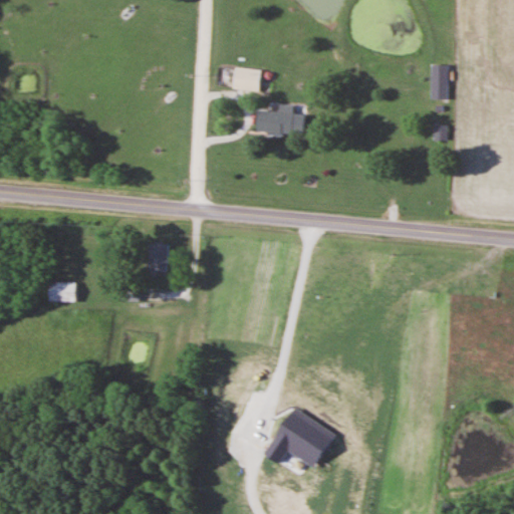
[(450,64),(433,64),(433,99),(450,99),(450,64)]
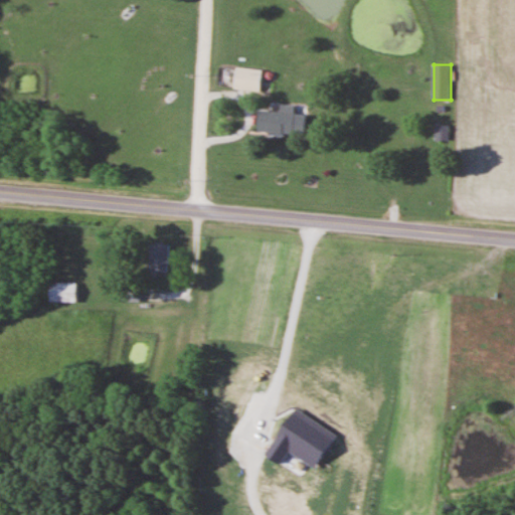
[(262,68),(236,68),(236,89),(262,89),(262,68)]
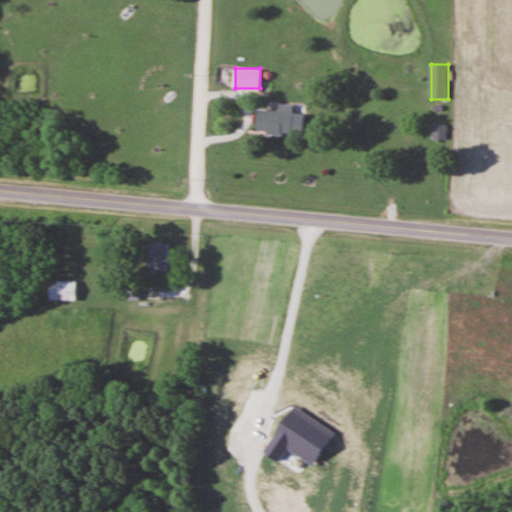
[(304,112),(257,111),(257,132),(304,133),(304,112)]
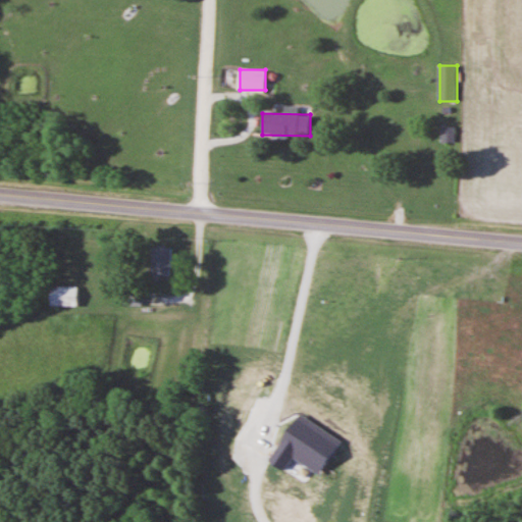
[(456,126),(442,126),(442,142),(456,142),(456,126)]
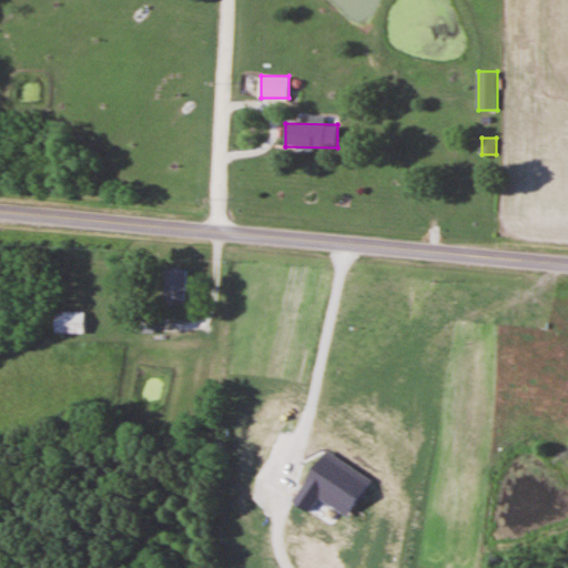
[(188,269),(168,269),(168,300),(188,300),(188,269)]
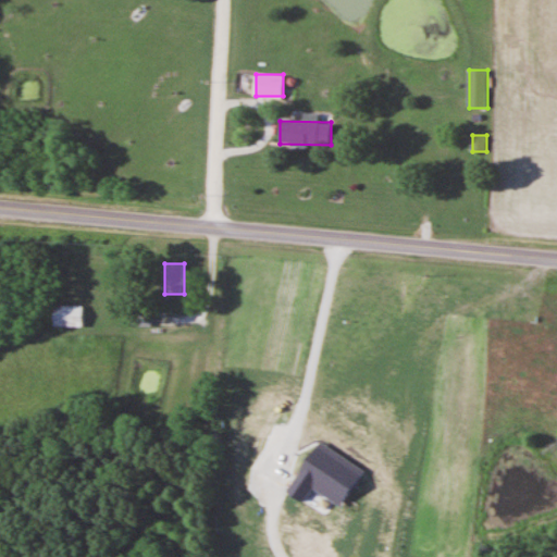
[(54,326),(84,326),(84,306),(54,306),(54,326)]
